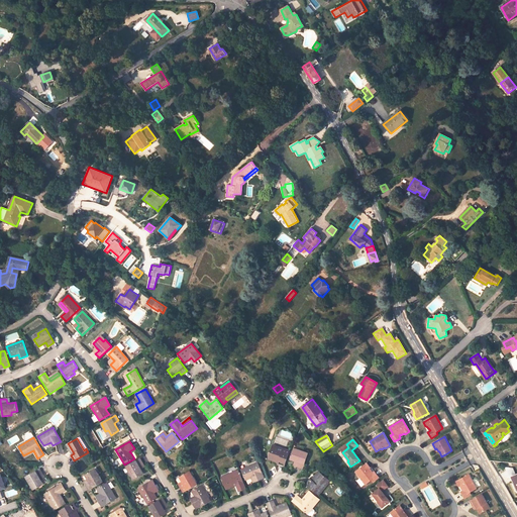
[(285,467),(290,451),(285,449),(284,452),(272,448),(269,456),(279,460),(278,462),(278,464),(285,467)]
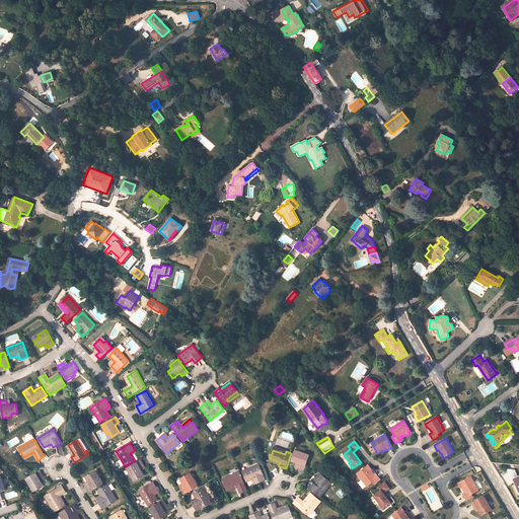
[(303,470),(309,455),(300,451),(299,454),(294,452),(291,461),(296,463),(298,464),(297,468),(303,470)]
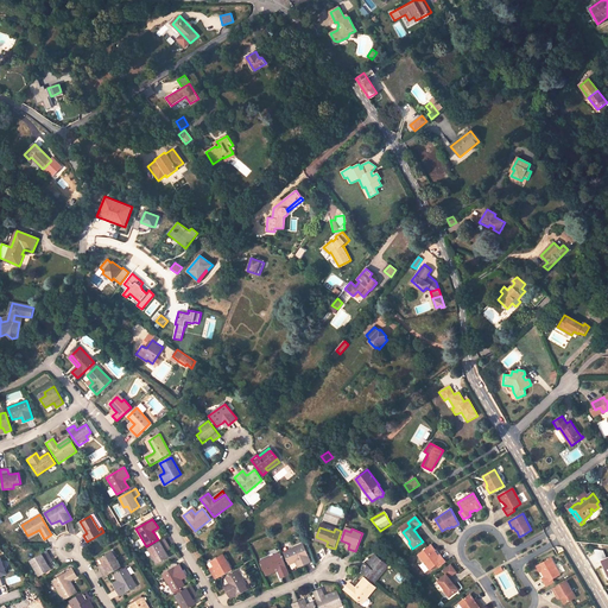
[(164,539),(147,549),(153,559),(156,557),(159,563),(169,557),(165,552),(163,549),(168,546),(164,539)]
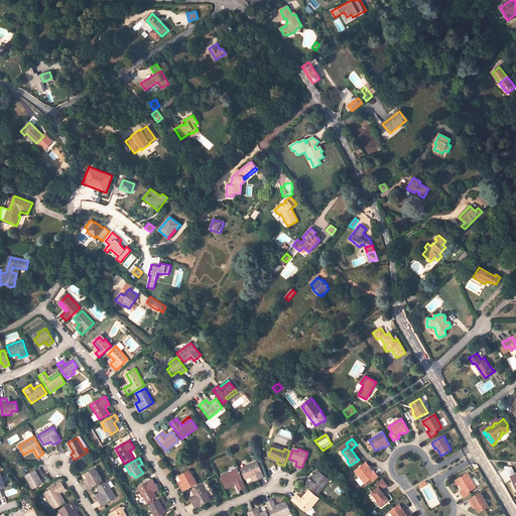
[(263,477),(257,462),(241,469),(245,480),(251,477),(253,477),(255,481),(263,477)]
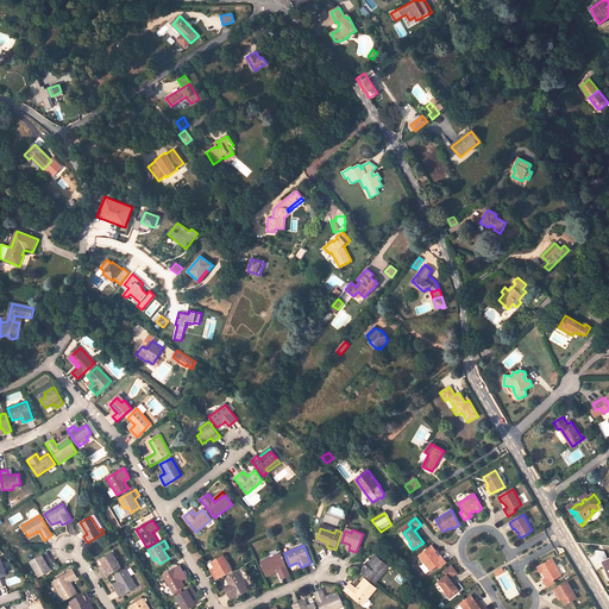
[(432,546),(419,557),(429,571),(437,566),(439,569),(446,563),(440,556),(440,557),(437,558),(438,557),(434,552),(435,552),(432,546)]
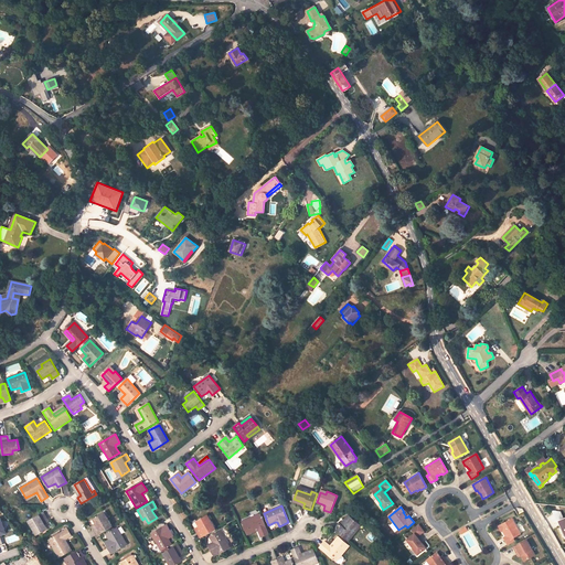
[(44,513),(29,522),(34,531),(36,530),(39,534),(48,530),(44,524),(43,521),(46,519),(44,513)]
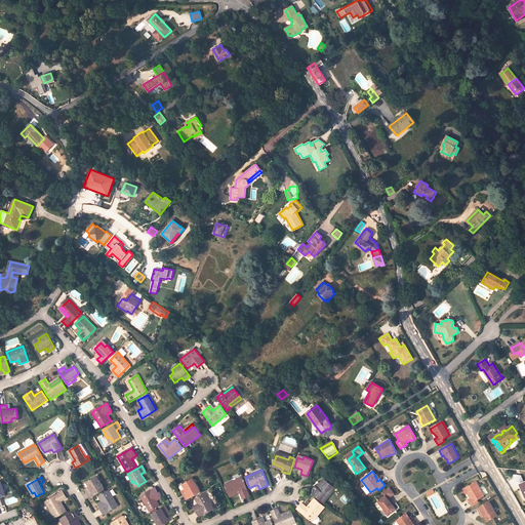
[(89,487),(91,489),(87,492),(90,497),(105,489),(99,481),(97,482),(94,478),(87,482),(89,487)]
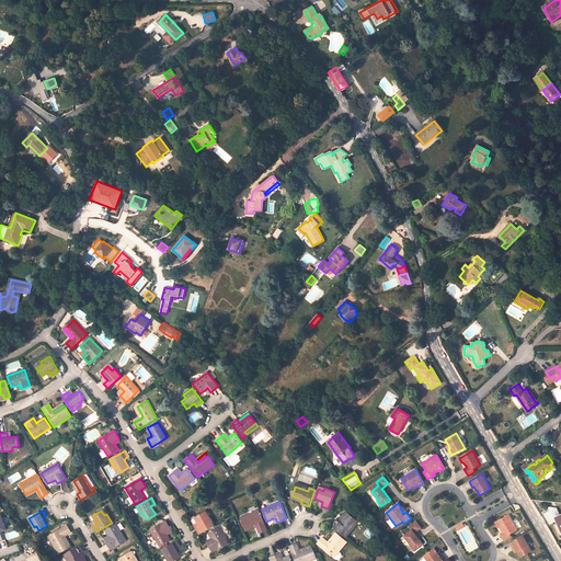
[(259,511),(239,518),(244,529),(255,525),(256,527),(260,534),(267,530),(259,511)]
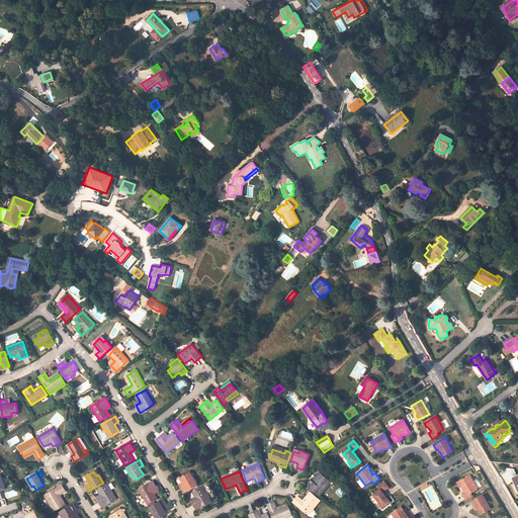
[(314,483),(321,475),(319,472),(312,482),(314,483)]
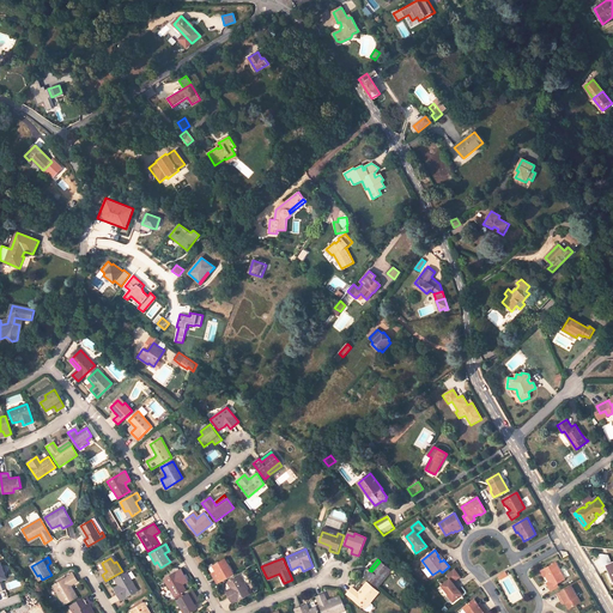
[(218,584),(235,575),(229,565),(226,566),(223,560),(213,566),(217,571),(218,575),(213,577),(218,584)]
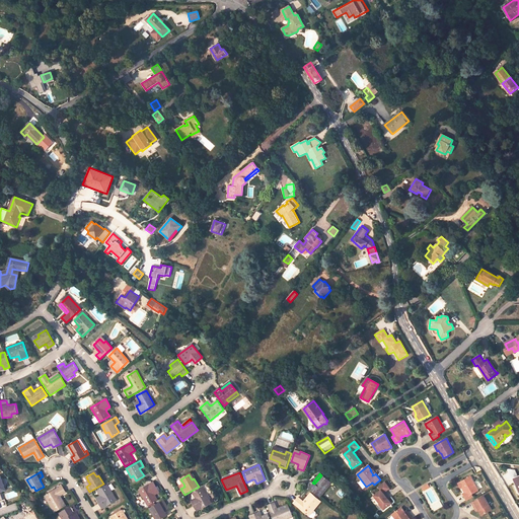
[(320,491),(328,480),(321,475),(314,484),(312,483),(311,482),(307,487),(319,498),(323,494),(320,491)]
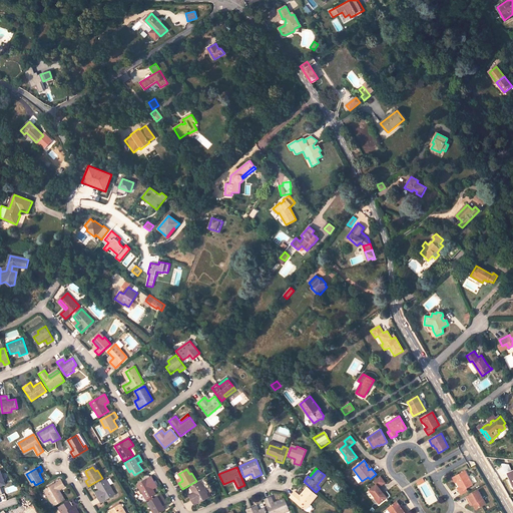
[(464,471),(453,478),(455,483),(456,482),(458,486),(459,486),(460,487),(457,488),(461,495),(467,491),(466,489),(472,485),(464,471)]
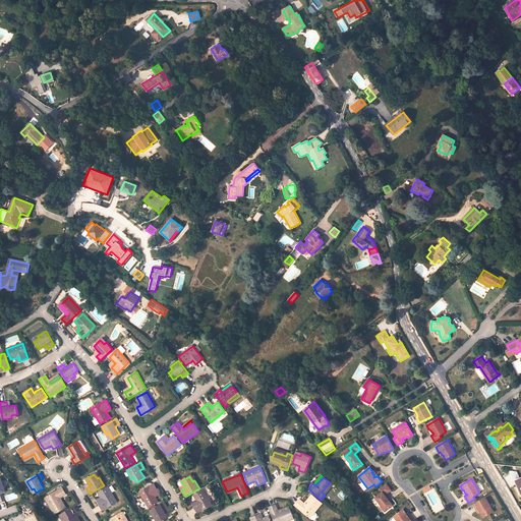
[(330,482),(322,493),(325,496),(333,485),(330,482)]
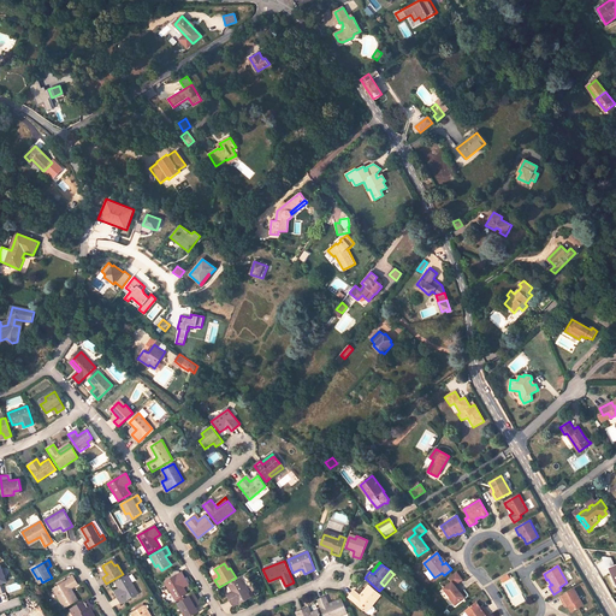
[(165,582),(175,600),(187,593),(183,588),(182,585),(187,582),(182,573),(165,582)]
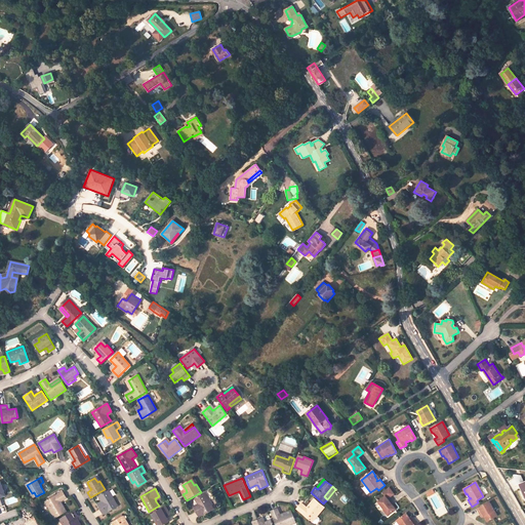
[(394,494),(389,488),(382,493),(385,496),(377,501),(384,510),(382,511),(387,516),(395,510),(392,505),(389,501),(388,499),(394,494)]
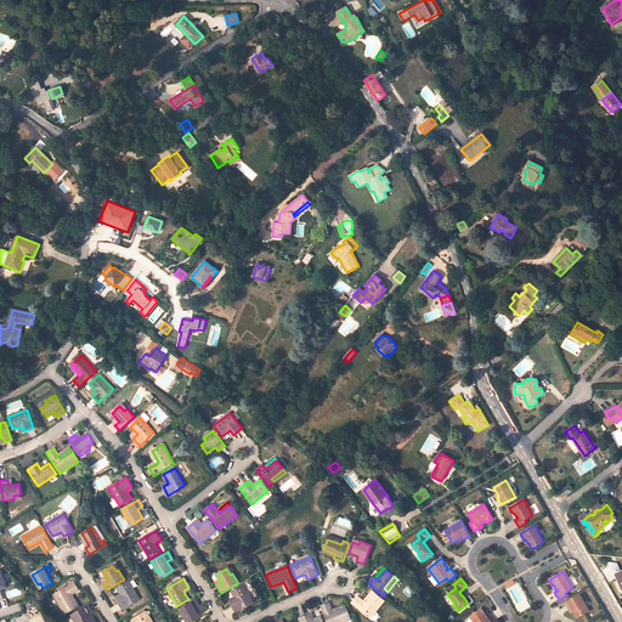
[(140,599),(129,582),(117,588),(120,594),(122,597),(118,600),(123,609),(140,599)]
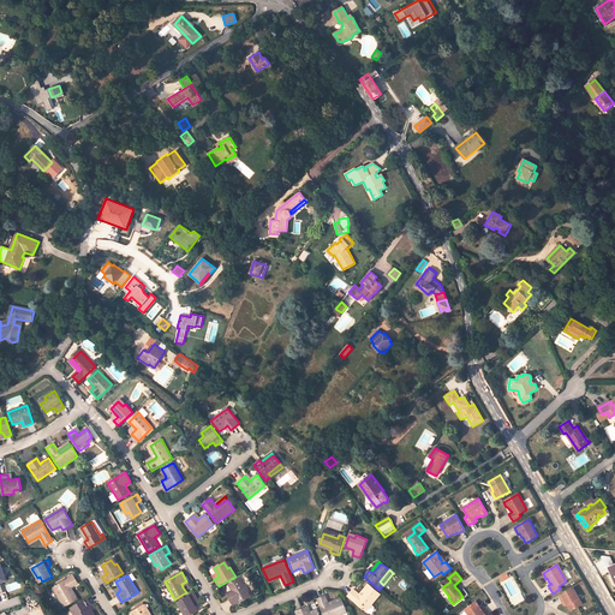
[(53,587),(64,607),(75,601),(69,590),(71,587),(78,584),(73,577),(53,587)]
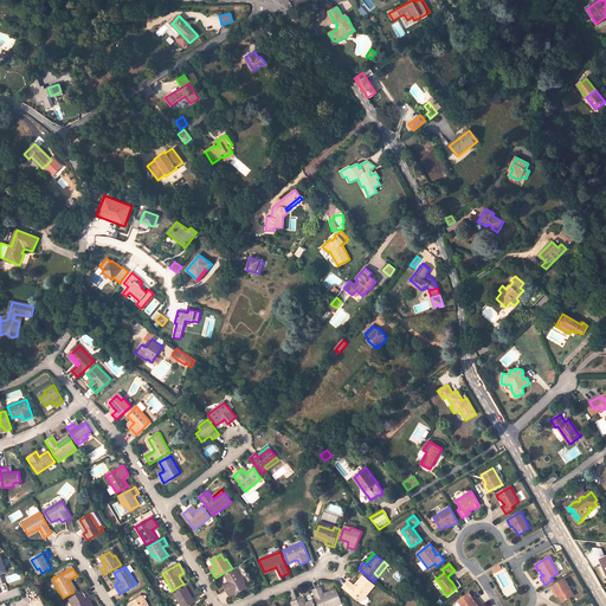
[(246,587),(236,569),(225,577),(229,582),(230,585),(225,588),(230,597),(246,587)]
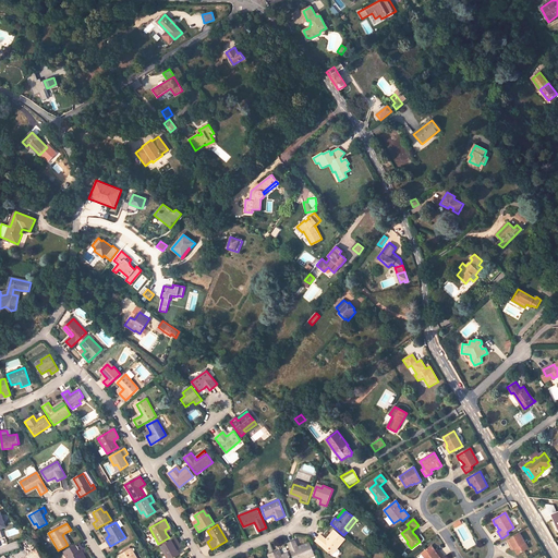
[(328,542),(336,532),(334,531),(326,540),(328,542)]
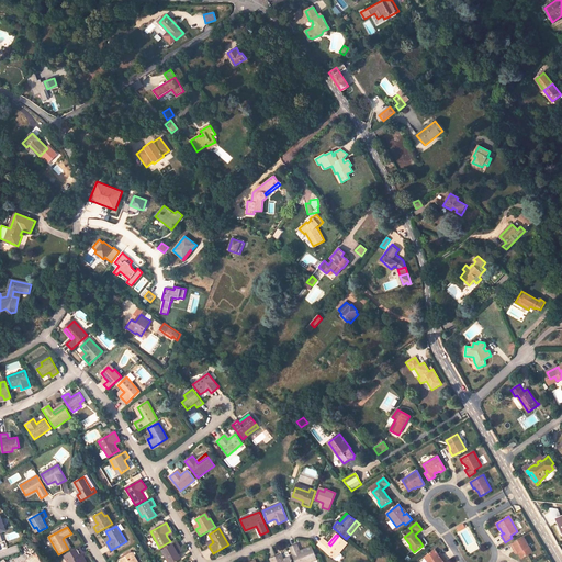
[(338,536),(330,546),(328,543),(323,539),(317,546),(335,559),(347,543),(338,536)]
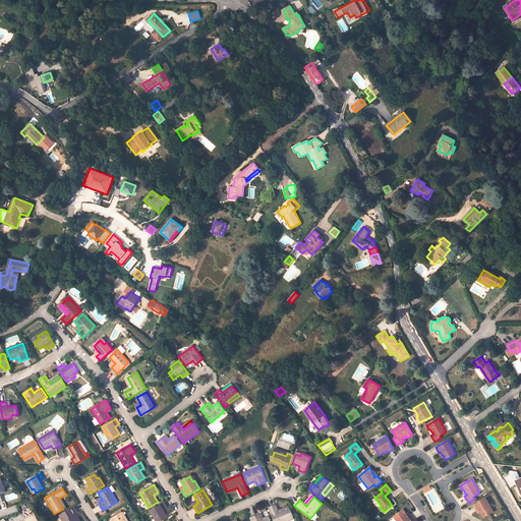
[(485,499),(473,505),(476,511),(478,511),(479,513),(480,513),(483,518),(493,512),(485,499)]
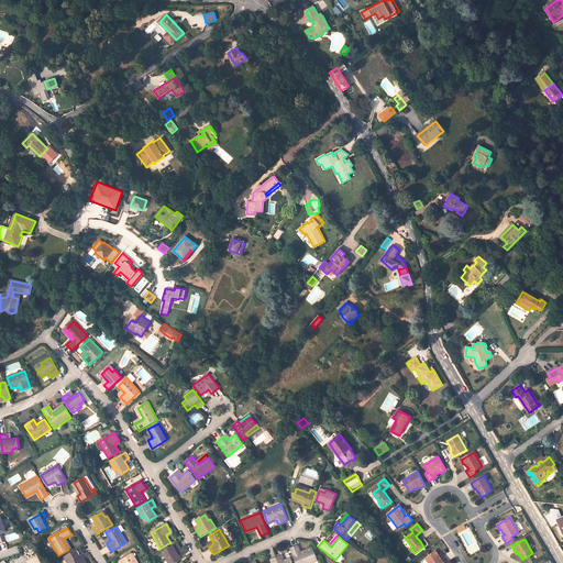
[(177,542),(162,552),(166,561),(169,559),(170,562),(174,562),(180,560),(178,554),(176,551),(180,549),(177,542)]
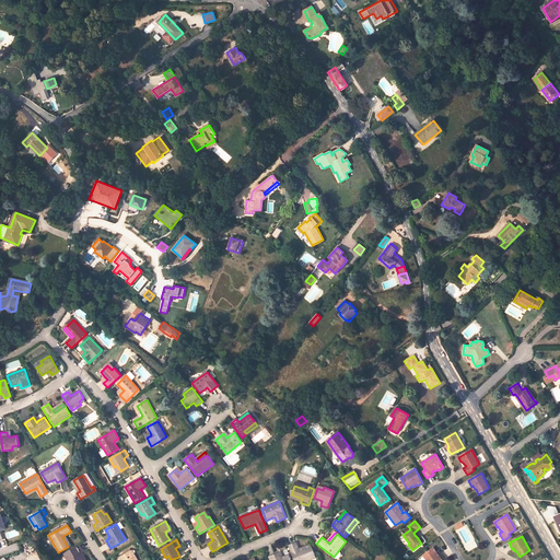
[(312,548),(300,552),(299,549),(296,543),(289,546),(294,559),(310,559),(315,558),(312,548)]
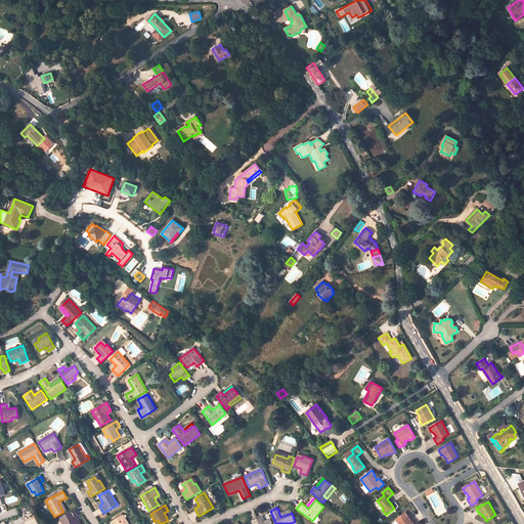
[(74,510),(59,518),(61,522),(64,520),(67,523),(78,523),(75,518),(77,517),(78,516),(74,510)]
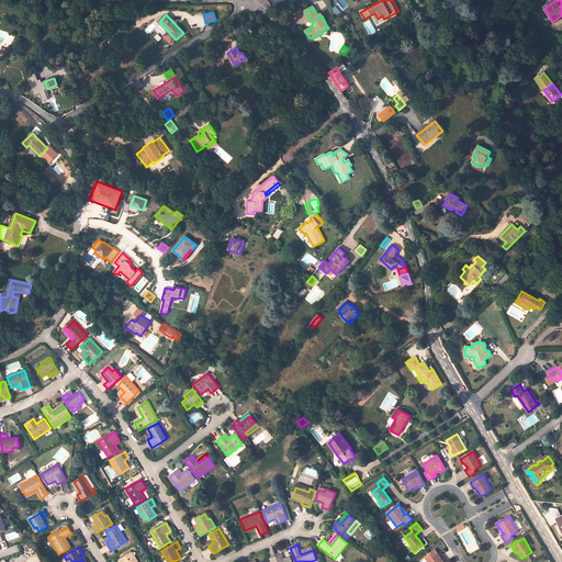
[(434,550),(424,558),(427,561),(446,561),(441,557),(440,558),(438,554),(438,555),(434,550)]
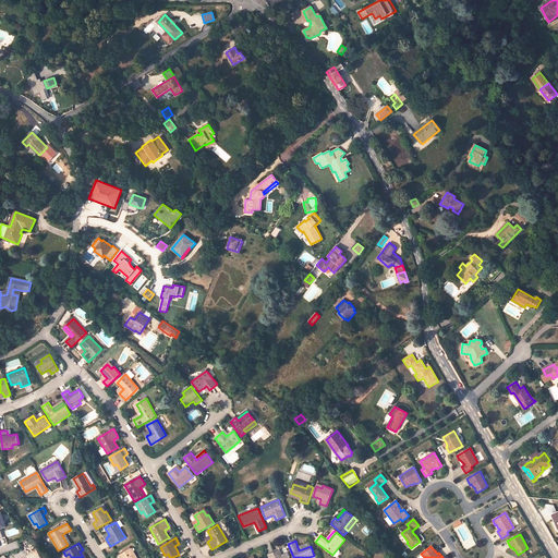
[(122,555),(123,557),(136,557),(132,548),(122,555)]
